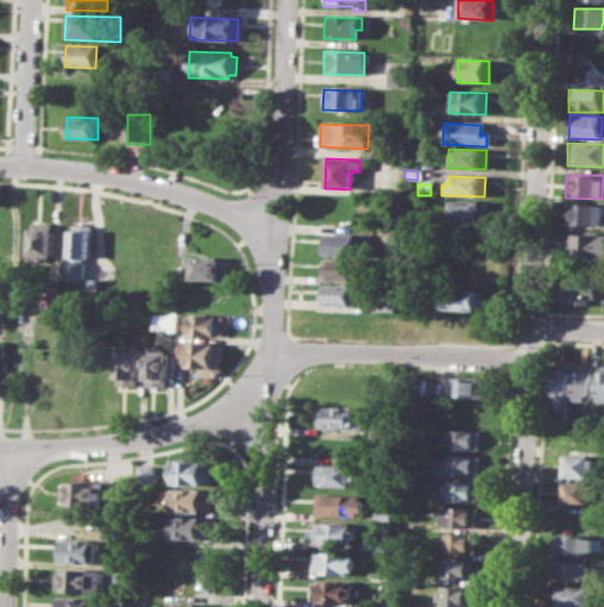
[(446,202),(483,204),(483,225),(445,224),(446,202)]
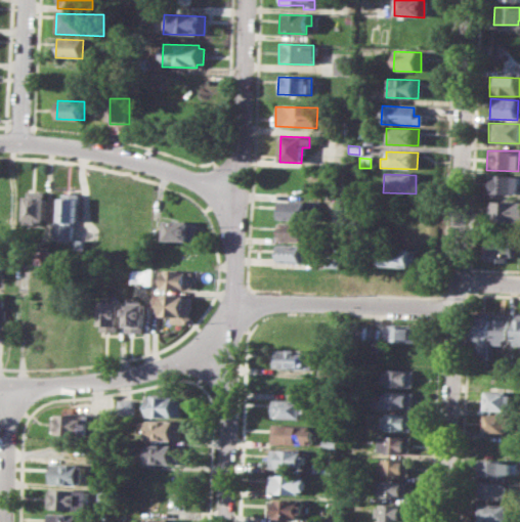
[(487,175),(519,176),(519,196),(486,194),(487,175)]
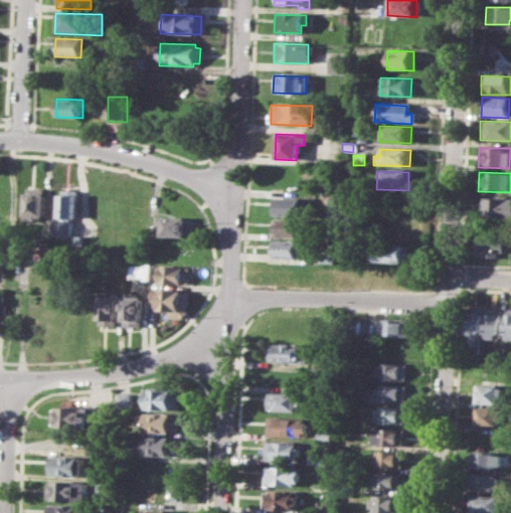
[(0,188),(10,189),(9,217),(0,216),(0,188)]
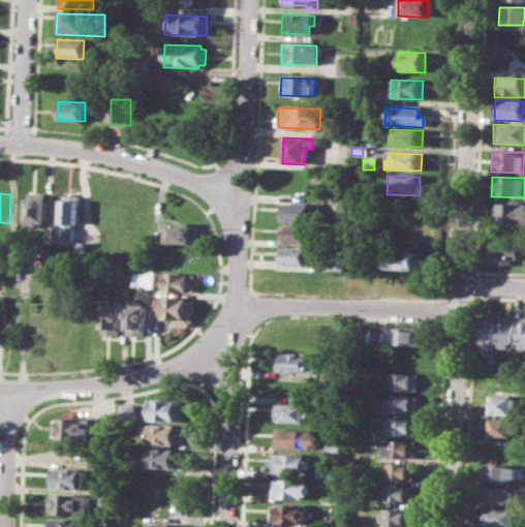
[(25,195),(44,195),(43,229),(24,229),(25,195)]
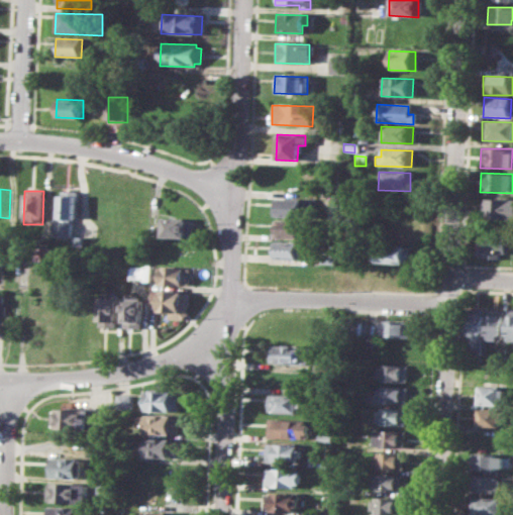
[(57,191),(76,192),(75,220),(68,220),(67,237),(52,237),(52,220),(58,220),(58,210),(49,209),(49,198),(57,198),(57,191)]
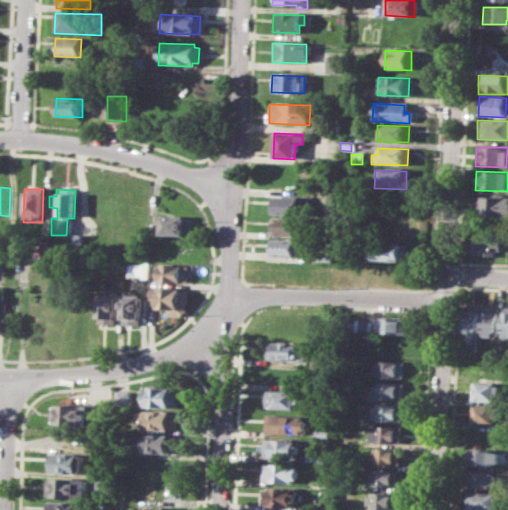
[(270,197),(298,198),(298,216),(270,215),(270,197)]
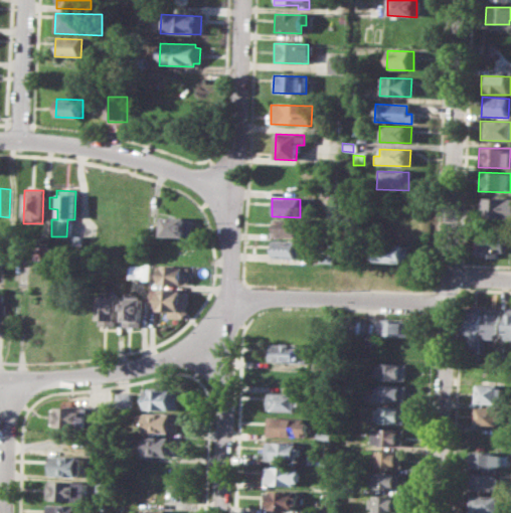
[(478,199),(510,199),(510,220),(477,219),(478,199)]
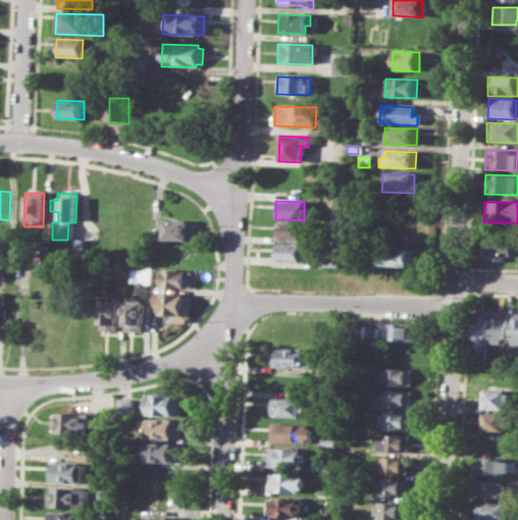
[(159,221),(193,222),(192,243),(163,242),(163,234),(159,234),(159,221)]
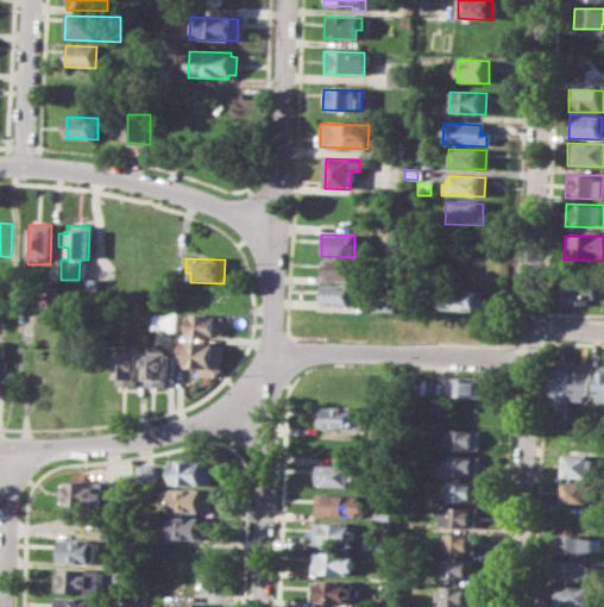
[(321,261),(353,262),(353,282),(320,282),(321,261)]
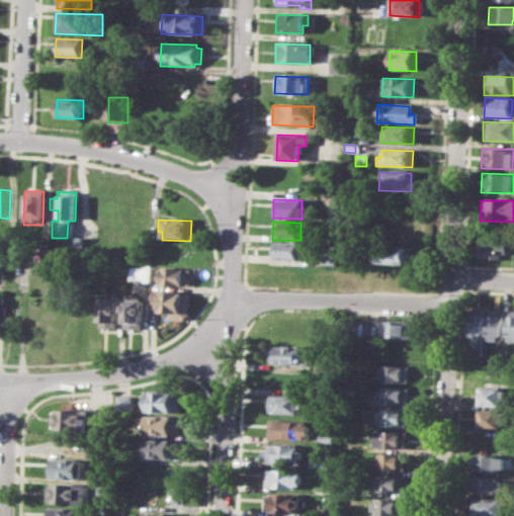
[(477,234),(505,235),(504,254),(498,254),(497,260),(487,260),(487,253),(476,252),(477,234)]
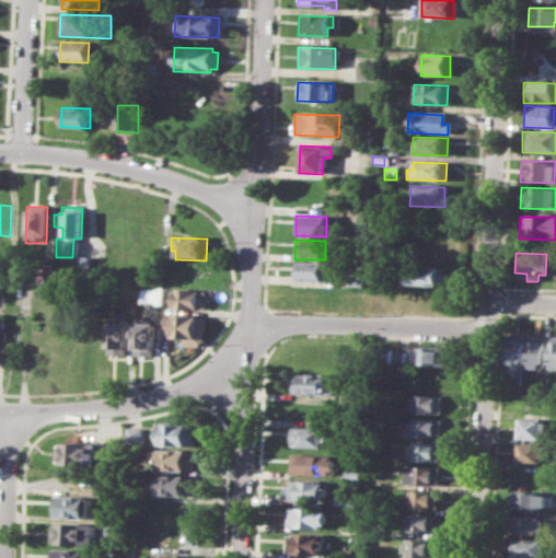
[(294,263),(338,264),(337,282),(294,281),(294,263)]
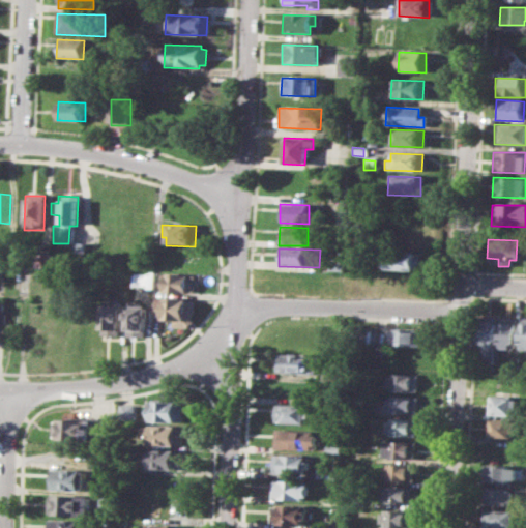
[(385,251),(418,252),(417,271),(377,270),(377,258),(385,258),(385,251)]
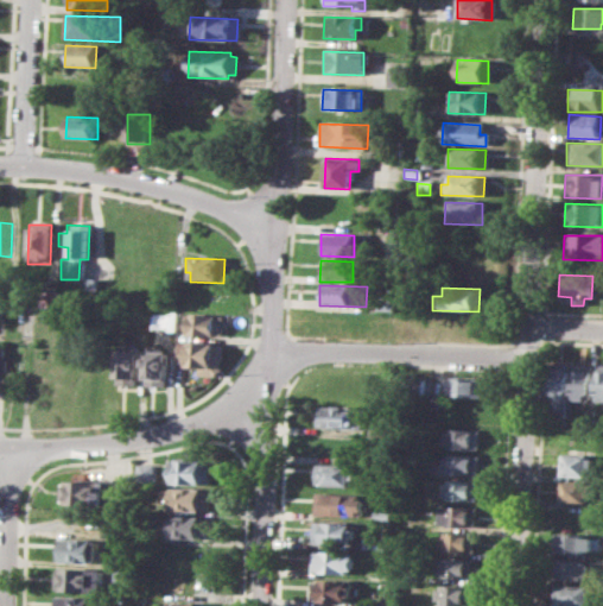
[(380,289),(394,289),(393,313),(379,311),(380,289)]
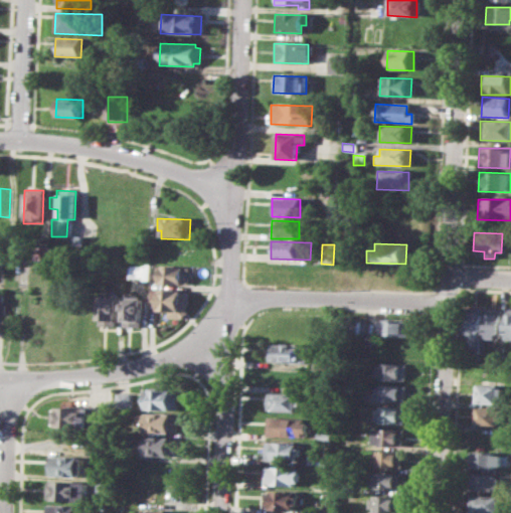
[(32,246),(45,247),(45,261),(31,261),(32,246)]
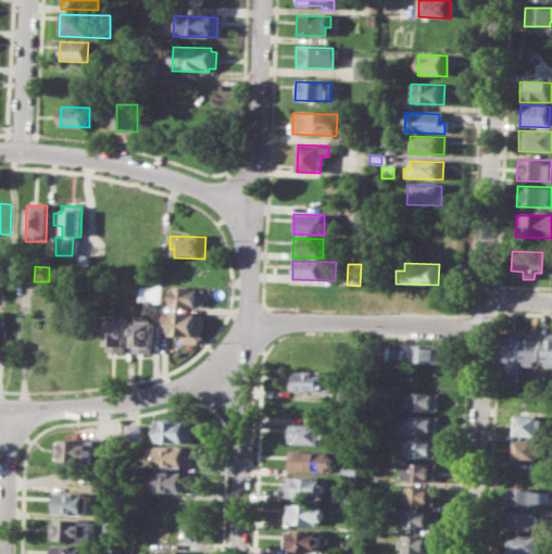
[(136,287),(152,288),(152,302),(135,302),(136,287)]
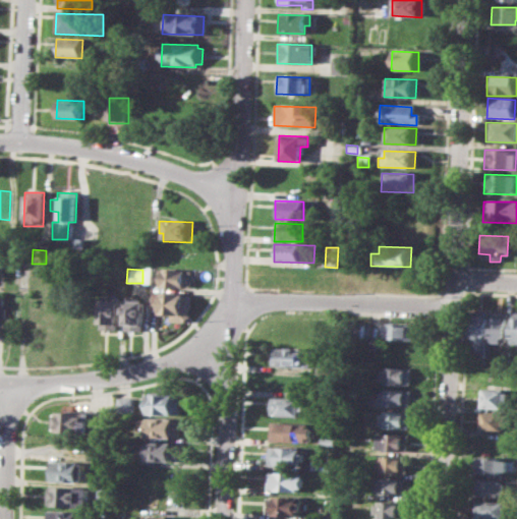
[(157,270),(189,272),(189,290),(160,289),(160,284),(156,284),(157,270)]
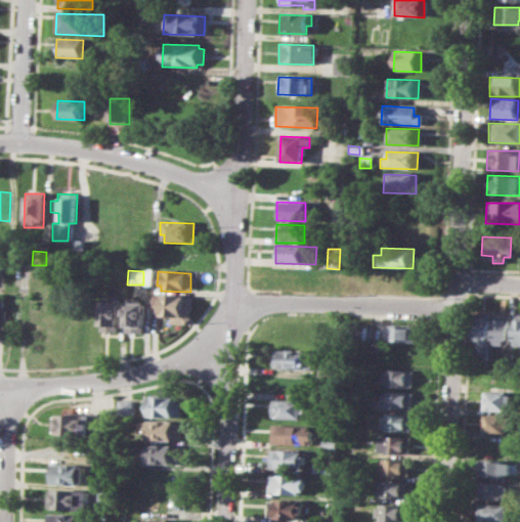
[(158,297),(190,298),(189,320),(185,324),(171,324),(171,317),(161,316),(162,307),(157,306),(158,297)]
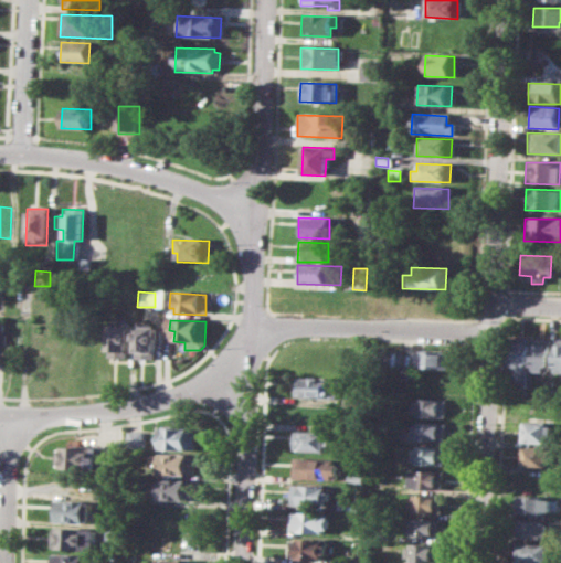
[(107,326),(128,327),(127,359),(106,359),(107,326)]
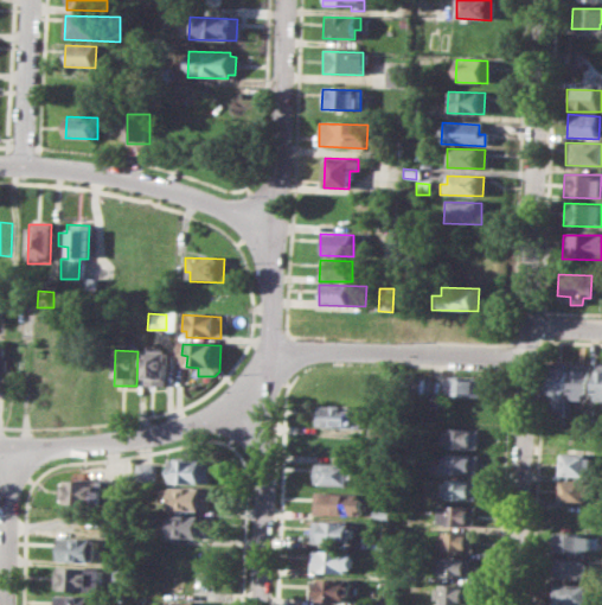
[(143,351),(166,352),(165,386),(143,384),(143,351)]
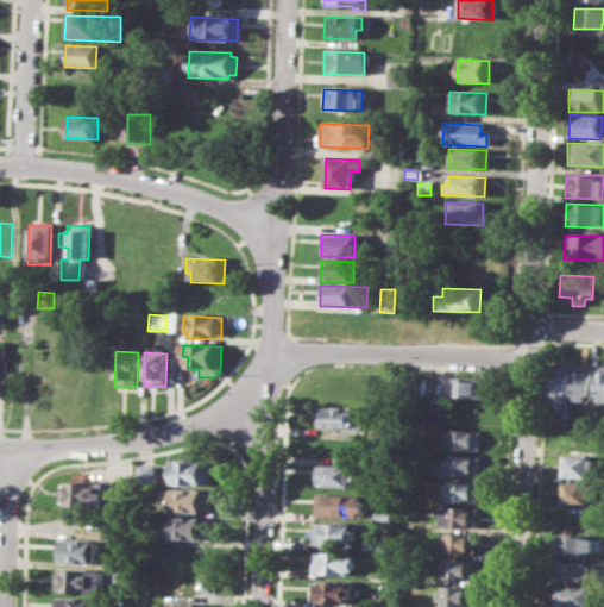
[(545,364),(566,365),(565,402),(549,401),(549,395),(543,394),(545,364)]
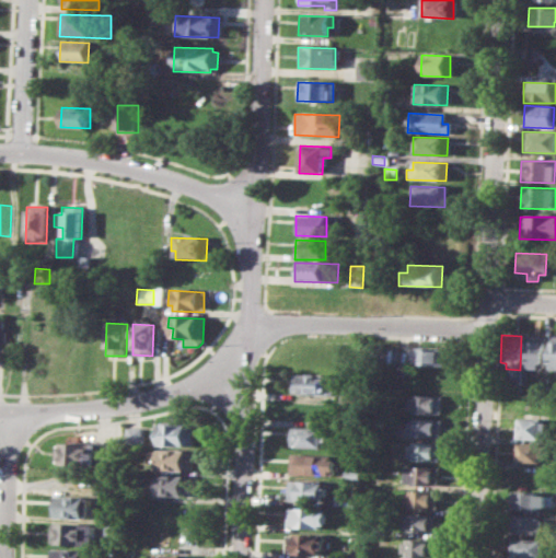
[(524,337),(544,337),(543,370),(523,370),(524,337)]
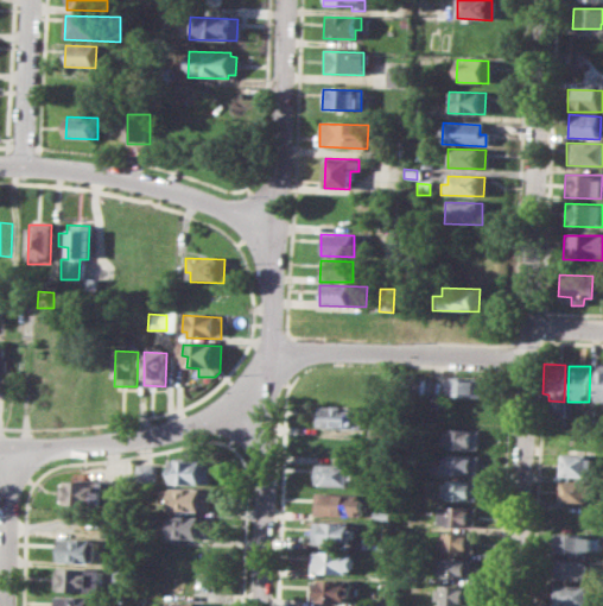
[(594,366),(602,366),(602,403),(592,403),(594,366)]
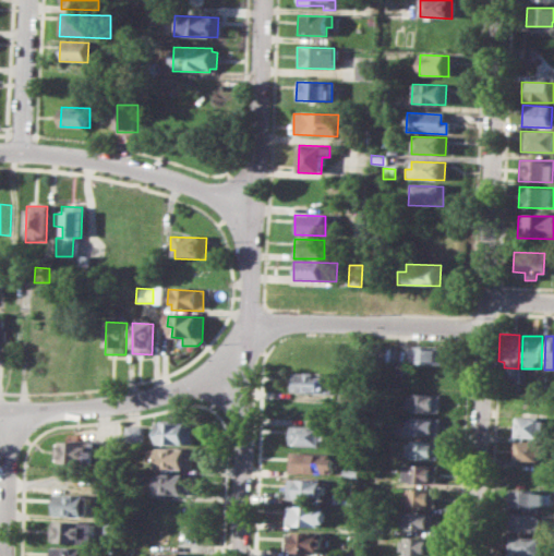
[(407,348),(438,349),(438,366),(406,365),(407,348)]
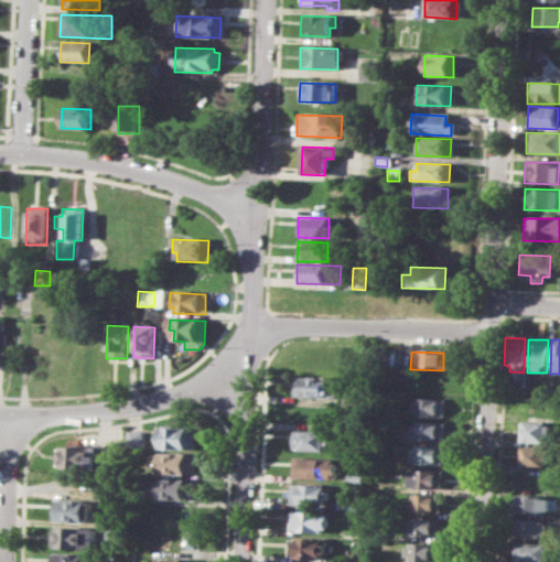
[(294,378),(343,380),(342,399),(293,397),(294,378)]
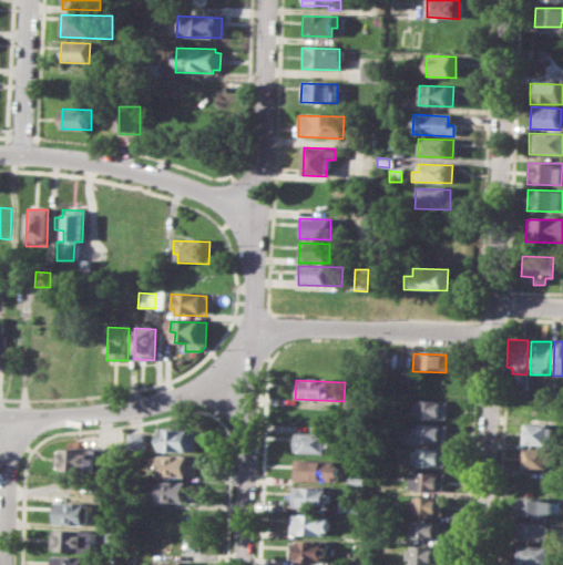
[(412,401),(442,402),(442,421),(411,420),(412,401)]
